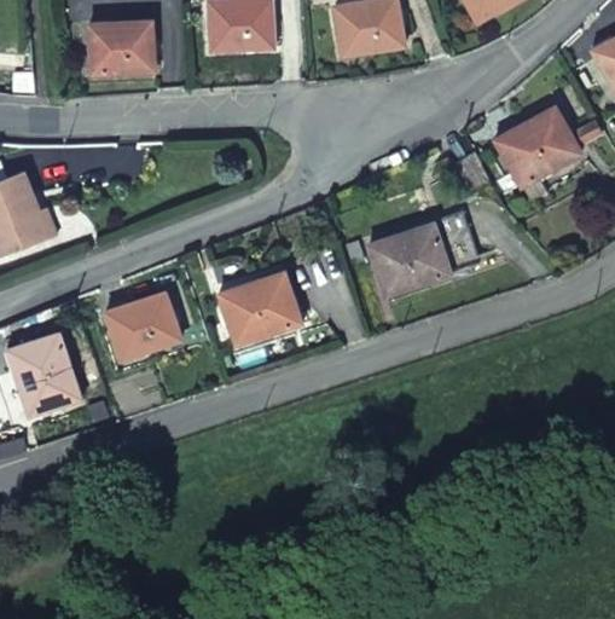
[(273,0),(212,0),(213,47),(274,46),(273,0)]
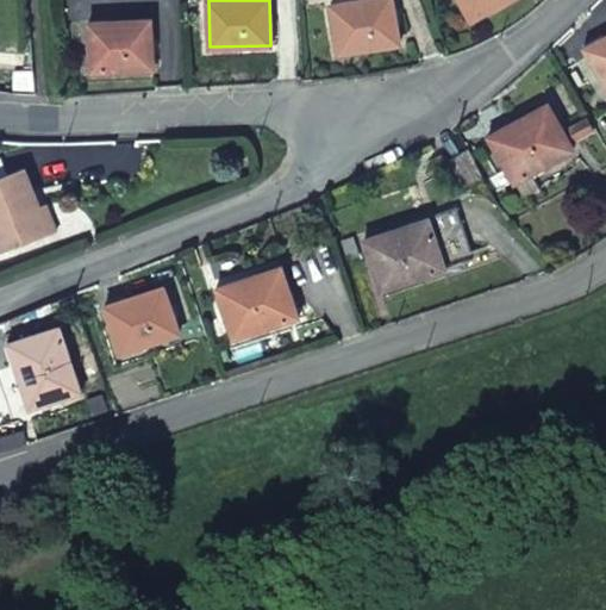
[(391,0),(370,0),(331,5),(339,53),(399,45),(391,0)]
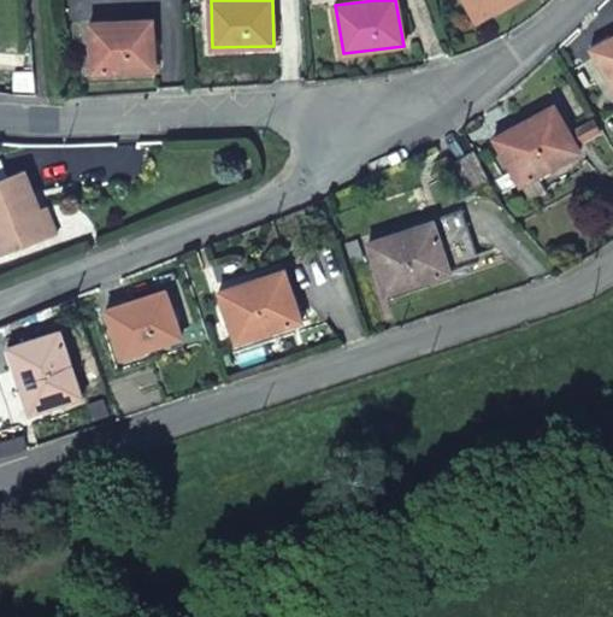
[(466,0),(477,19),(514,0),(466,0)]
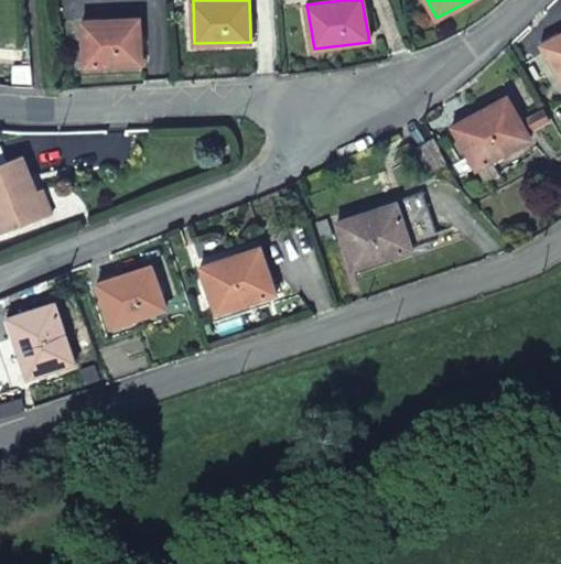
[(85,66),(142,63),(140,20),(83,22),(85,66)]
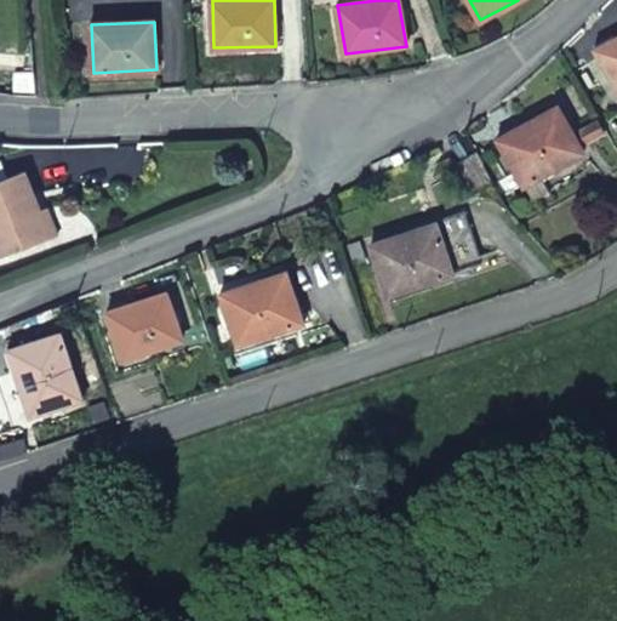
[(616,46),(601,55),(616,81),(616,46)]
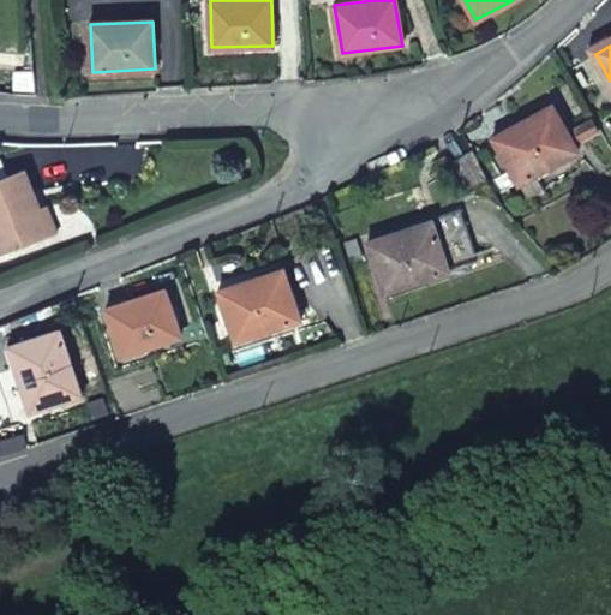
[(555,107),(496,138),(520,183),(577,150),(555,107)]
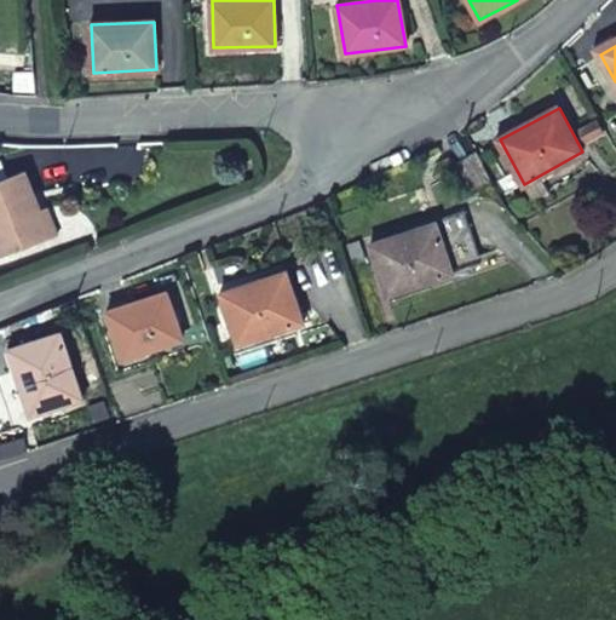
[(0,188),(0,235),(10,260),(62,240),(51,213),(42,194),(35,176),(0,188)]
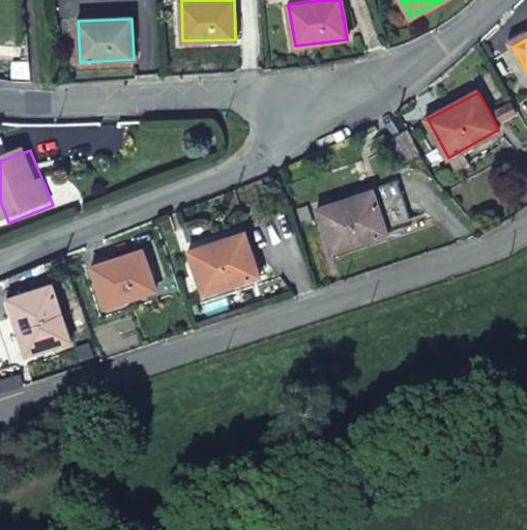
[(399,179),(319,207),(333,249),(412,224),(399,179)]
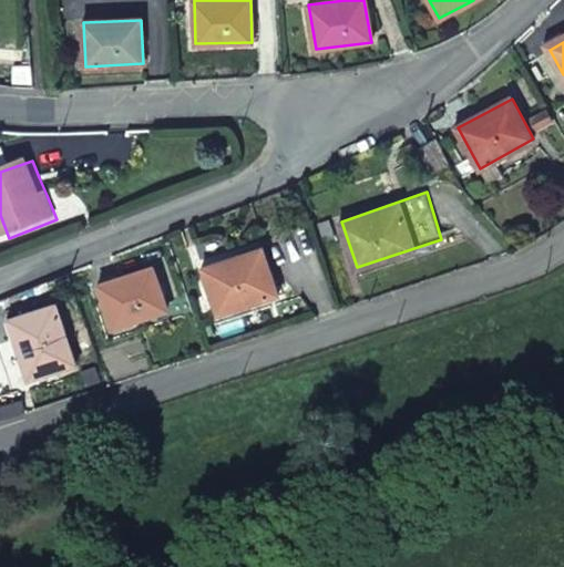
[(62,217),(52,193),(47,195),(57,219),(62,217)]
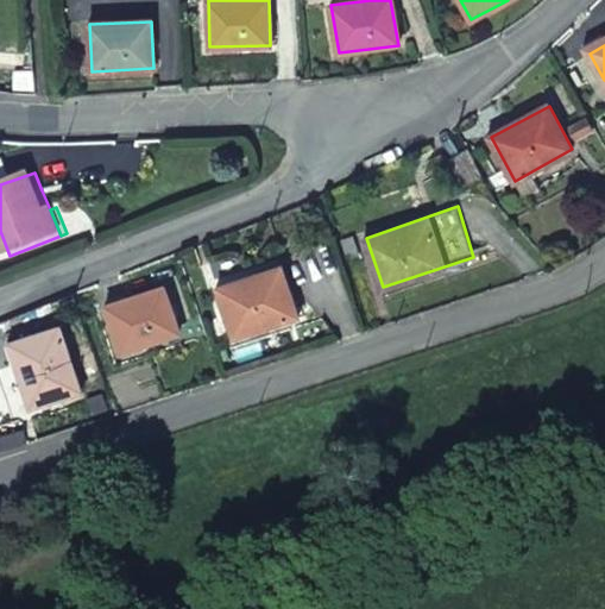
[(234,338),(298,316),(281,265),(218,286),(234,338)]
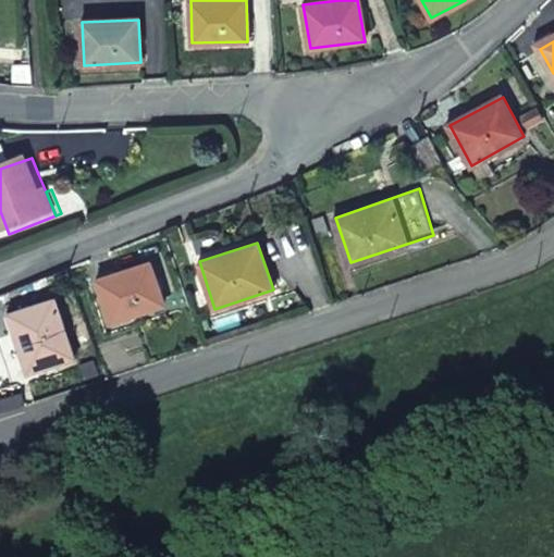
[(164,305),(150,261),(97,279),(111,322),(164,305)]
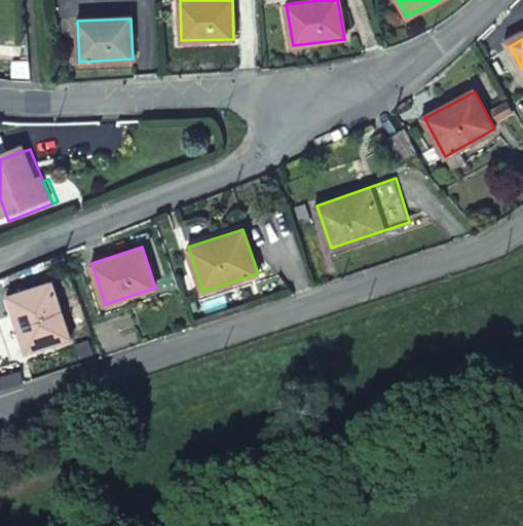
[(7,297),(25,353),(70,339),(53,283),(7,297)]
